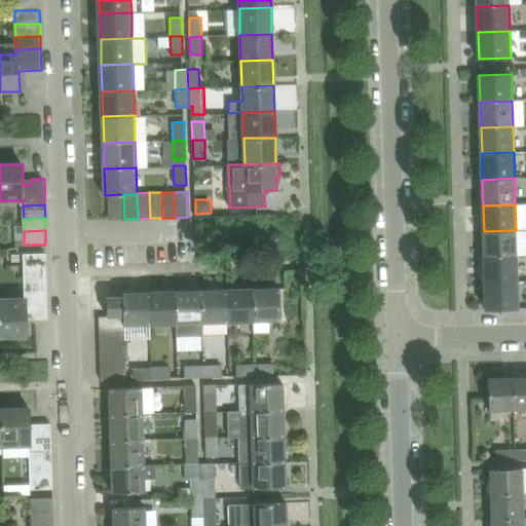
[(517,256),(516,230),(484,231),(485,257),(517,256)]
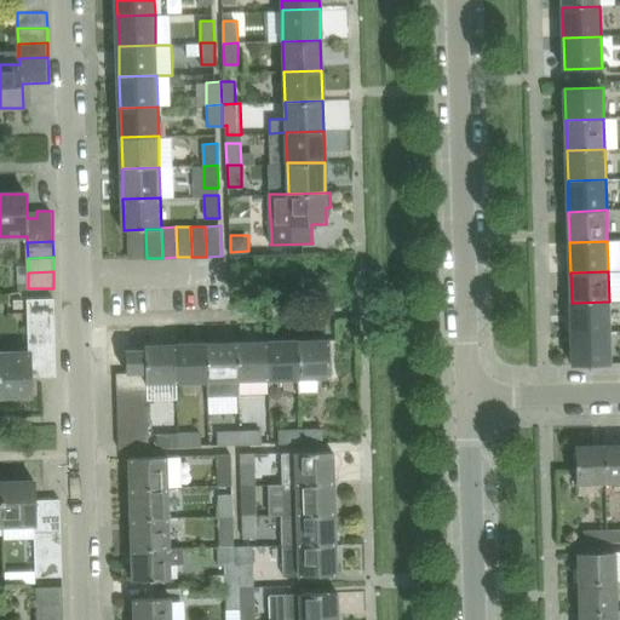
[(55,314),(53,299),(29,300),(29,315),(55,314)]
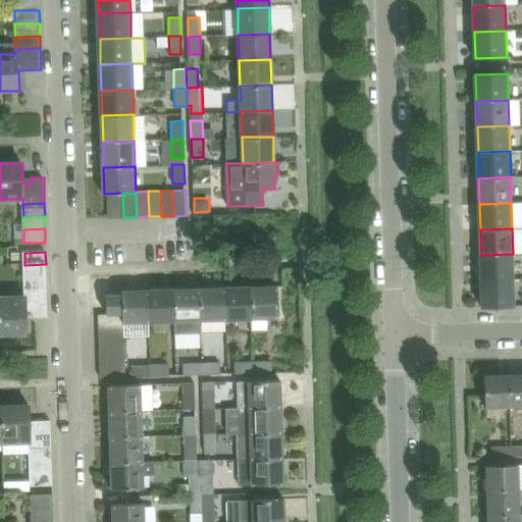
[(19,253),(11,254),(12,264),(19,264),(19,253)]
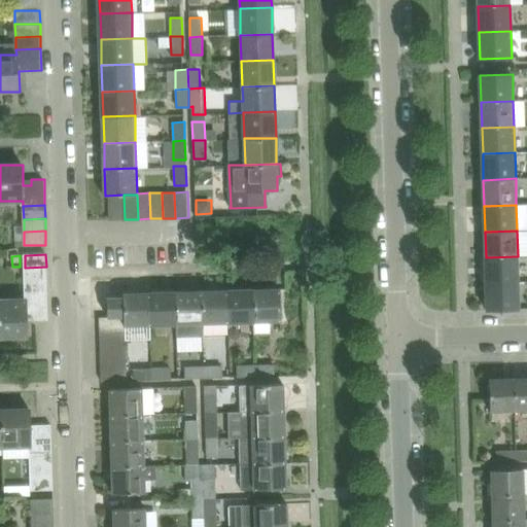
[(519,283),(518,256),(486,257),(486,284),(519,283)]
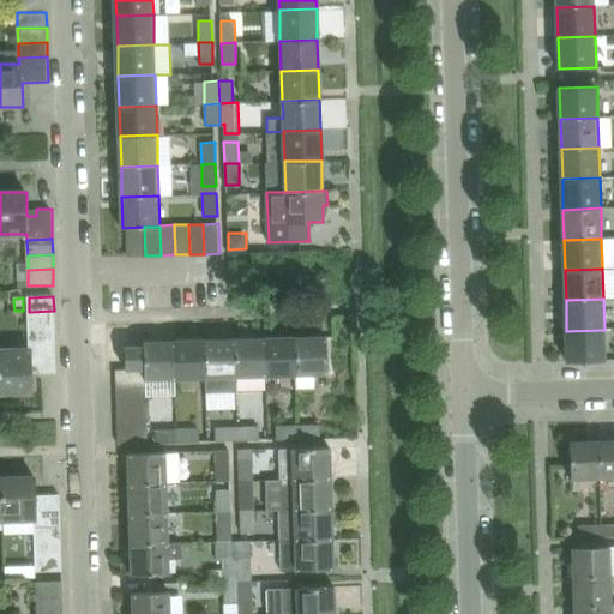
[(54,326),(54,311),(29,312),(29,327),(54,326)]
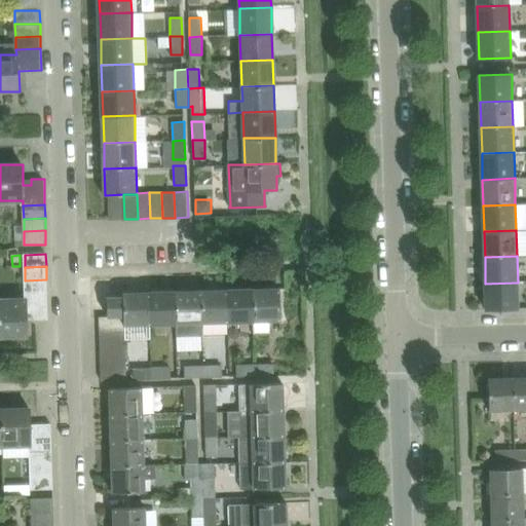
[(47,292),(46,279),(25,280),(26,293),(47,292)]
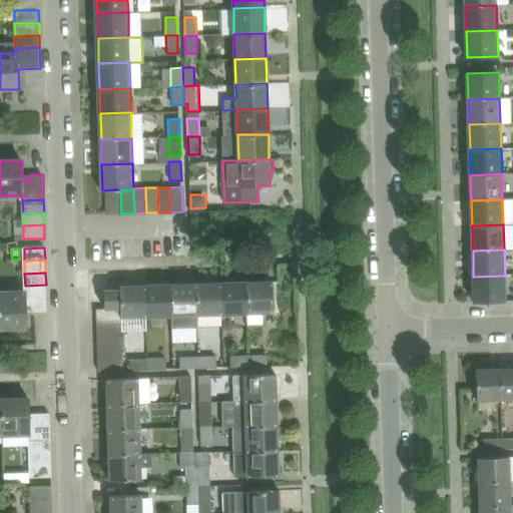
[(506,301),(505,276),(473,277),(474,302),(506,301)]
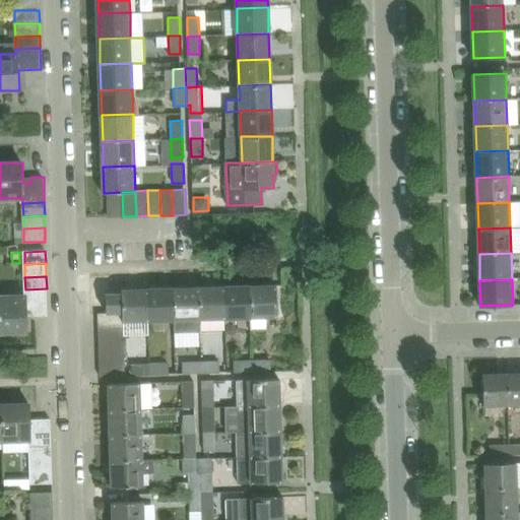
[(275,284),(249,285),(250,317),(251,329),(266,328),(266,316),(276,316),(275,284)]
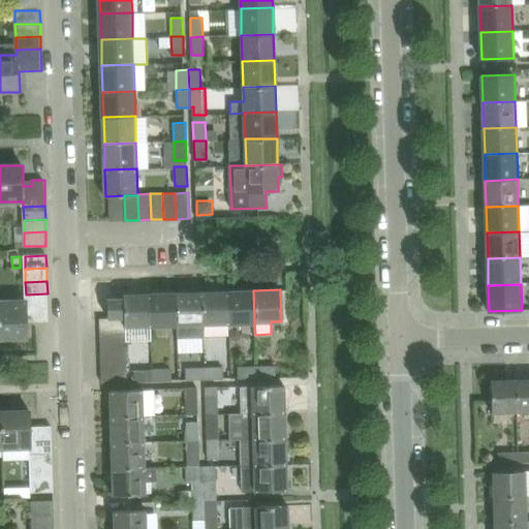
[(254,322),(253,290),(229,291),(230,323),(254,322)]
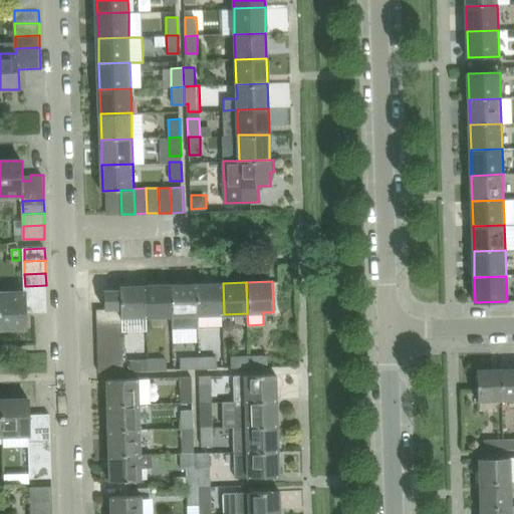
[(199,314),(198,283),(171,284),(172,315),(173,315),(173,328),(199,327),(199,314)]
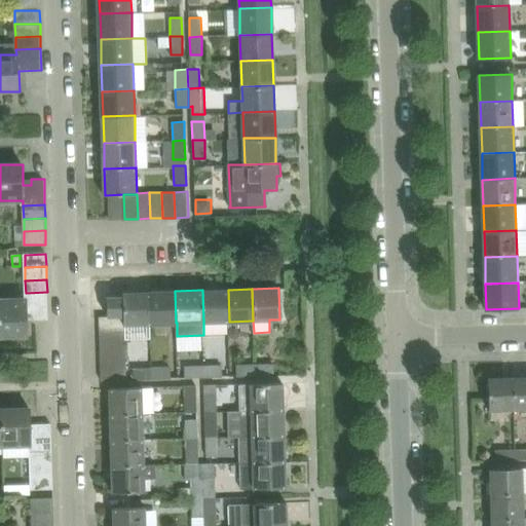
[(229,322),(228,290),(202,290),(203,322),(229,322)]
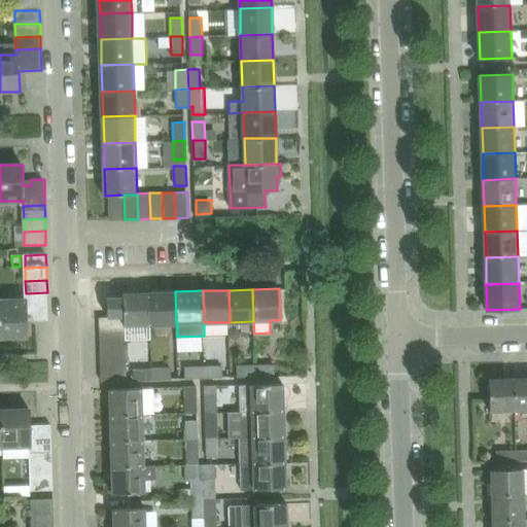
[(176,323),(175,291),(150,292),(151,324),(176,323)]
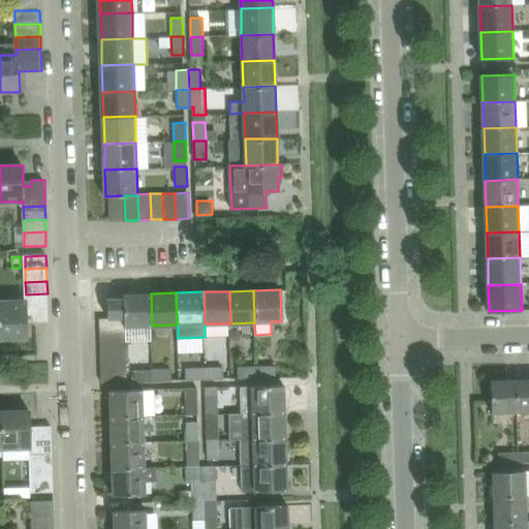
[(35,315),(35,320),(49,320),(48,293),(26,294),(26,300),(0,301),(0,337),(27,337),(26,315),(35,315)]
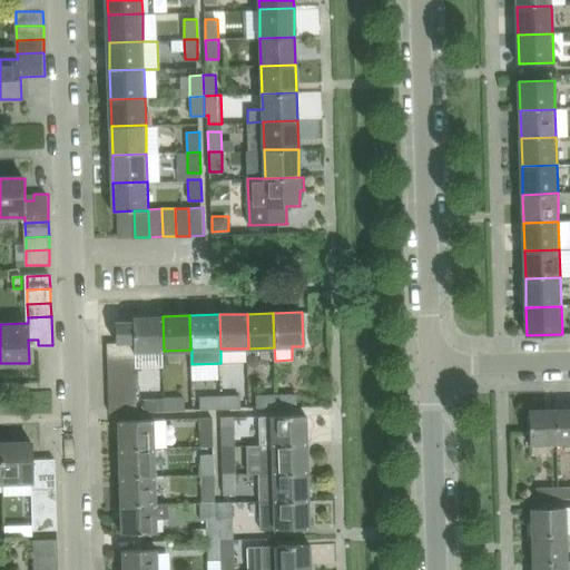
[(134,322),(116,322),(117,343),(136,342),(136,352),(137,352),(164,351),(163,316),(134,317),(134,322)]
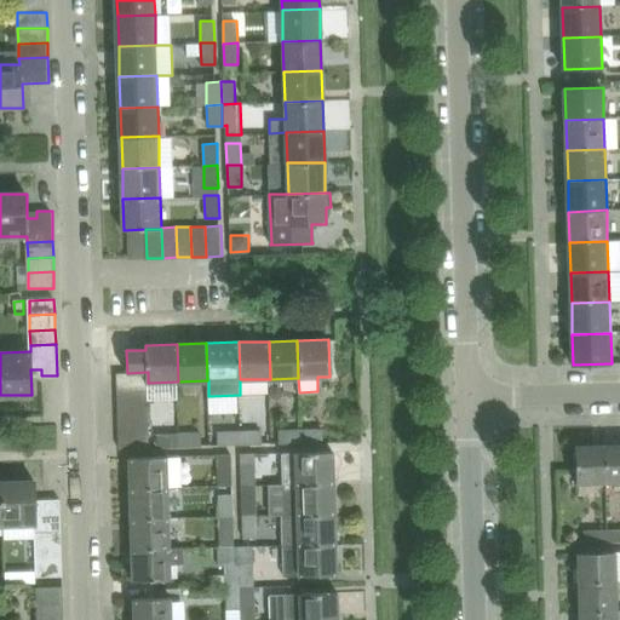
[(148,383),(148,372),(127,373),(116,373),(118,389),(150,388),(149,383),(148,383)]
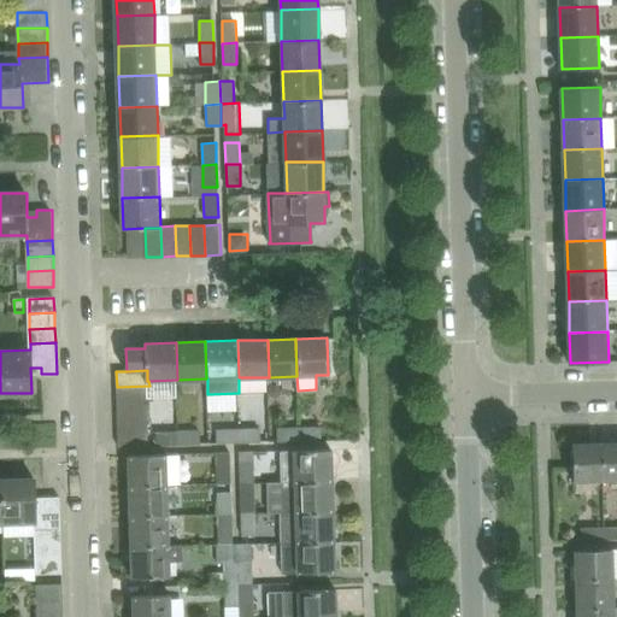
[(150,400),(150,386),(117,387),(117,401),(150,400)]
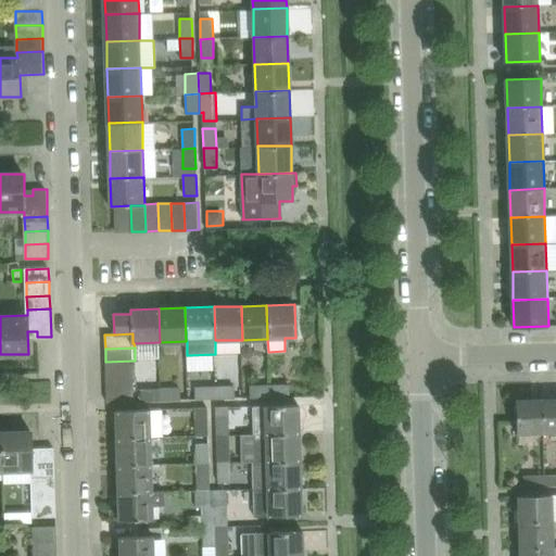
[(135,374),(135,361),(105,362),(106,375),(135,374)]
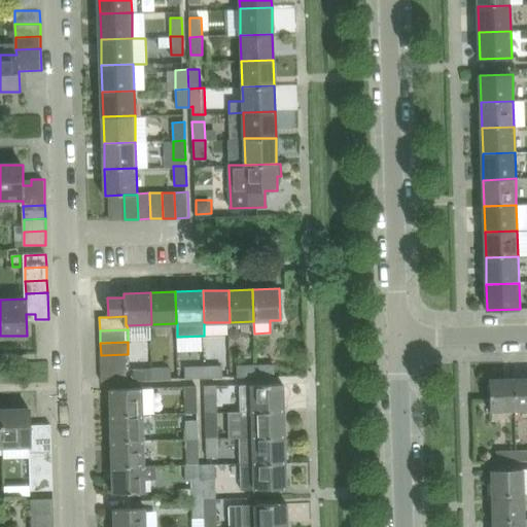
[(129,366),(128,354),(101,355),(101,367),(129,366)]
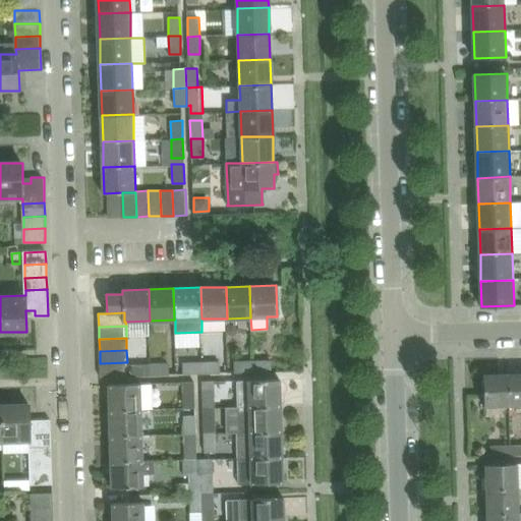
[(253,371),(252,360),(234,361),(235,371),(253,371)]
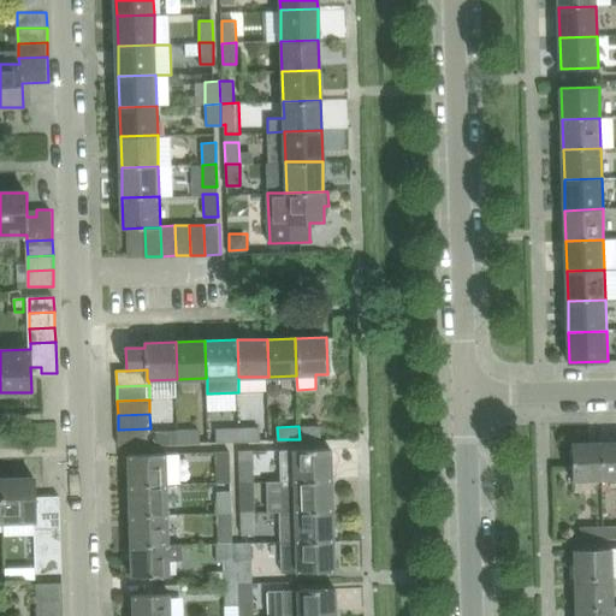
[(320,426),(298,426),(300,439),(321,438),(320,426)]
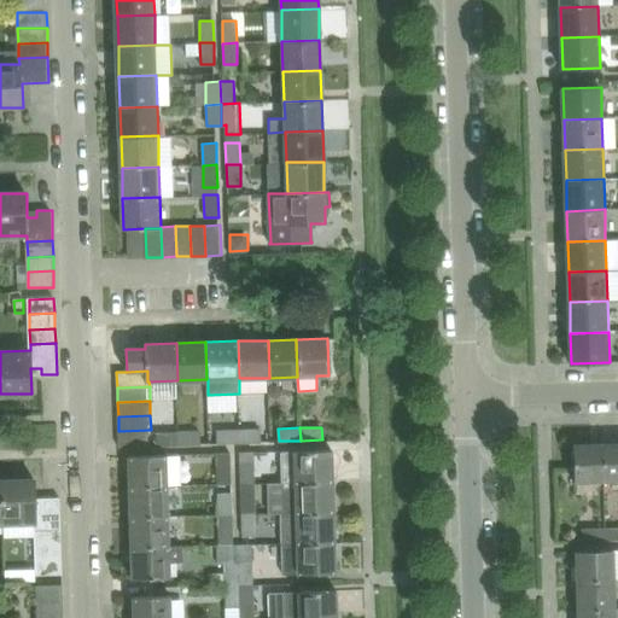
[(242,443),(240,429),(217,430),(217,443),(242,443)]
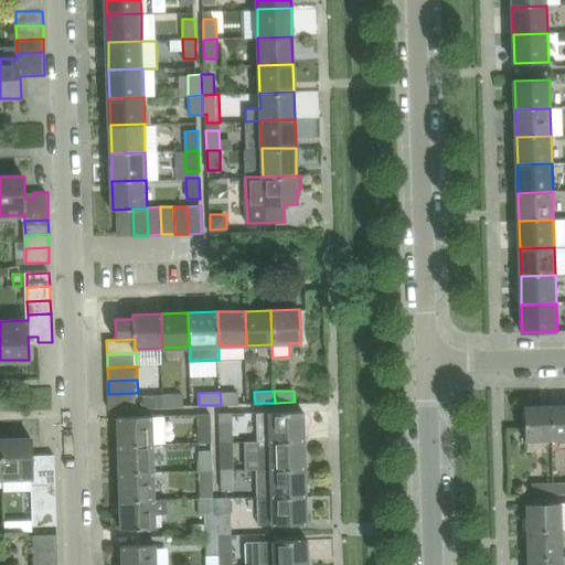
[(238,392),(220,392),(221,405),(238,404),(238,392)]
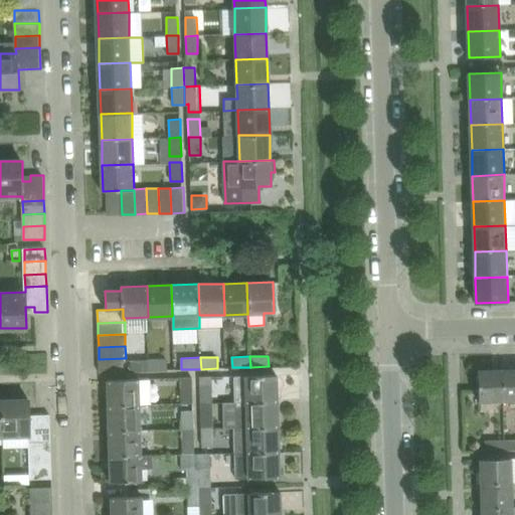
[(126,371),(126,358),(99,359),(100,372),(126,371)]
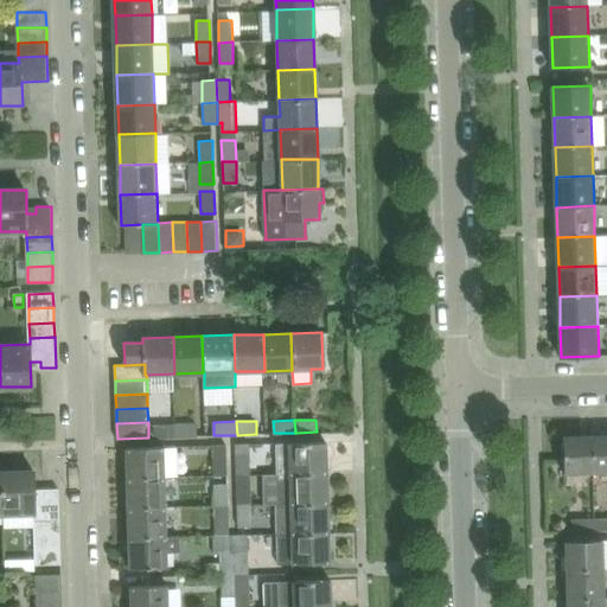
[(177,436),(177,423),(153,423),(153,436),(177,436)]
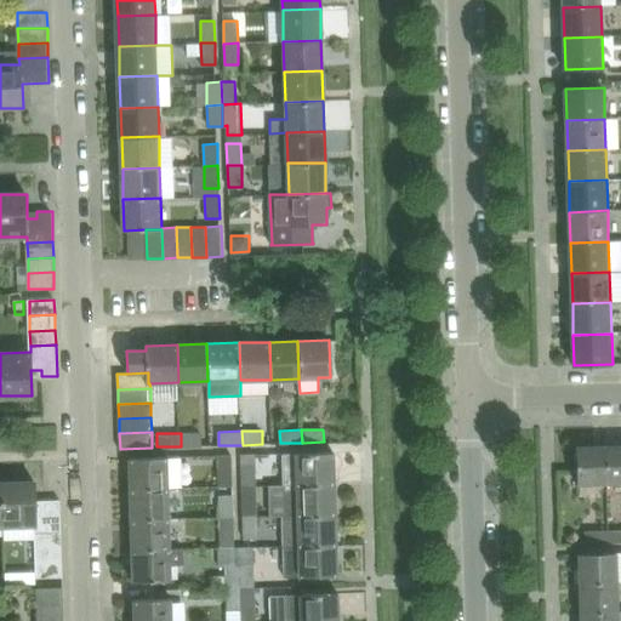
[(201,433),(181,433),(181,446),(201,446),(201,433)]
